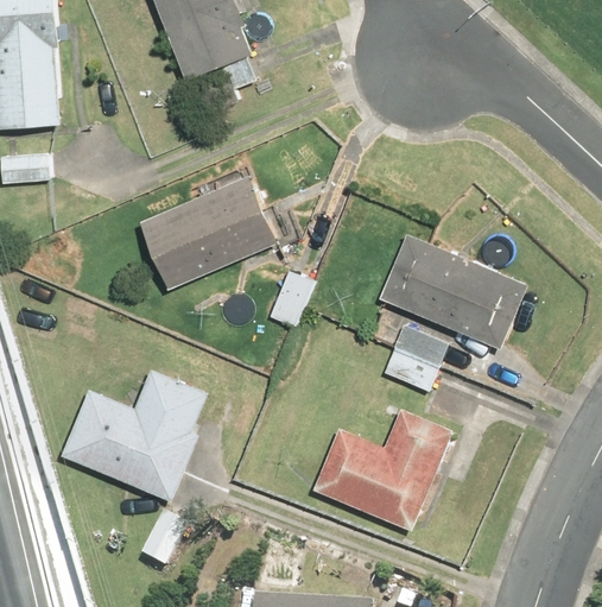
[(0,128),(63,125),(56,0),(0,0),(0,128)]
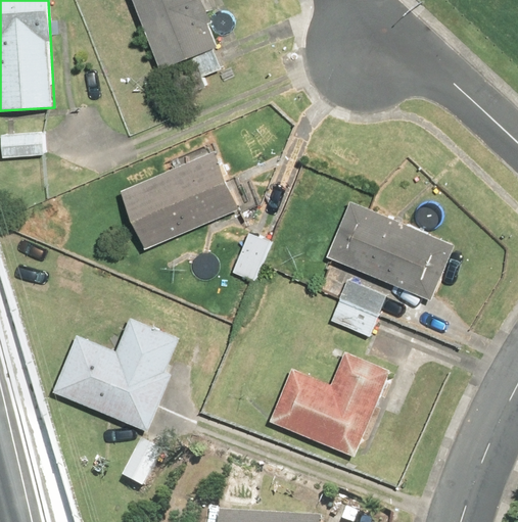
[(204,0),(138,0),(166,65),(222,42),(204,0)]
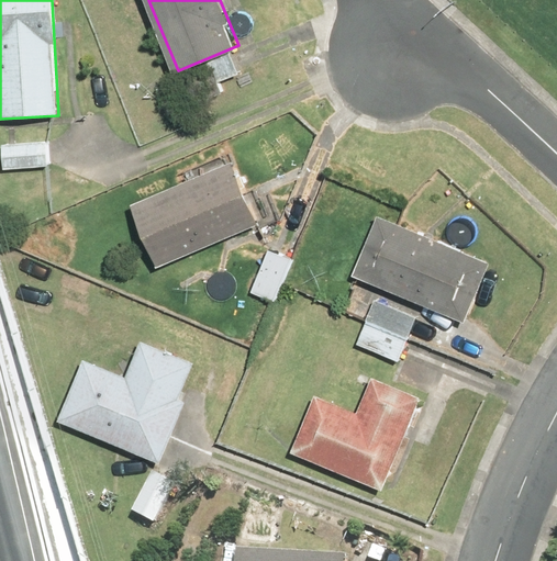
[(47,146),(2,144),(1,170),(46,172),(47,146)]
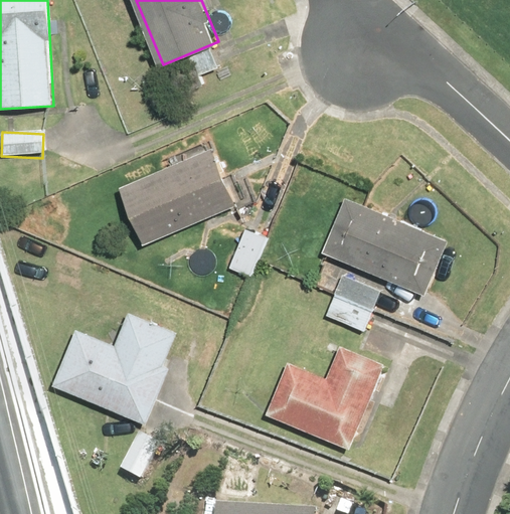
[(239,207),(216,150),(122,188),(145,245),(239,207)]
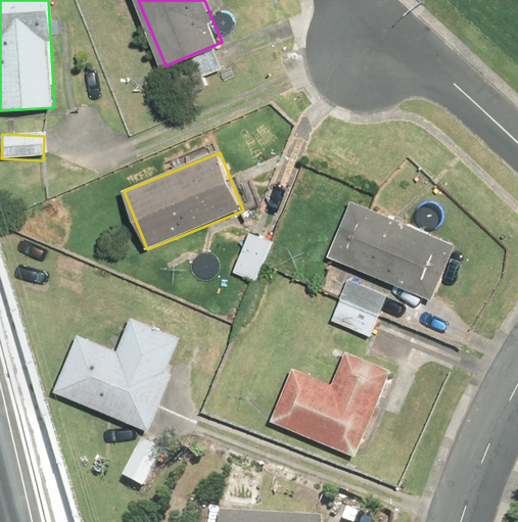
[(250,281),(285,198),(267,191),(260,209),(257,209),(256,209),(255,209),(254,209),(253,209),(252,209),(251,210),(249,210),(248,211),(247,211),(246,212),(246,214),(245,215),(244,215),(243,216),(243,217),(242,218),(242,219),(241,221),(241,222),(241,223),(241,224),(241,225),(241,226),(241,227),(241,229),(242,230),(242,231),(243,232),(243,233),(244,234),(245,235),(246,235),(247,236),(248,237),(232,274),(250,281)]
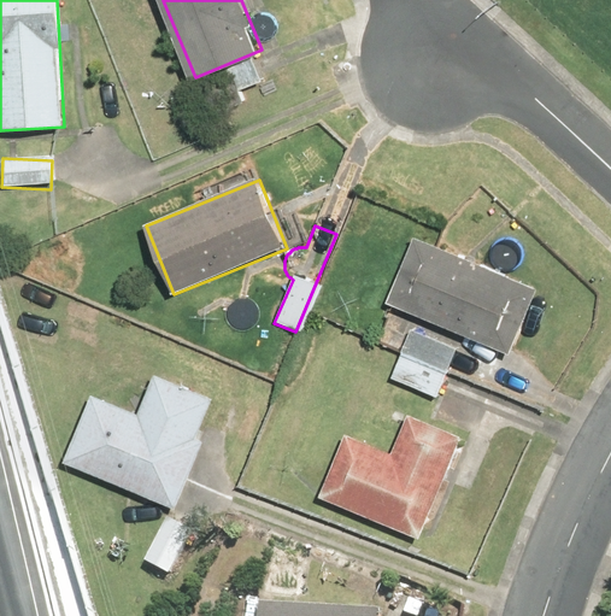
[(536,288),(410,238),(383,303),(510,355),(536,288)]
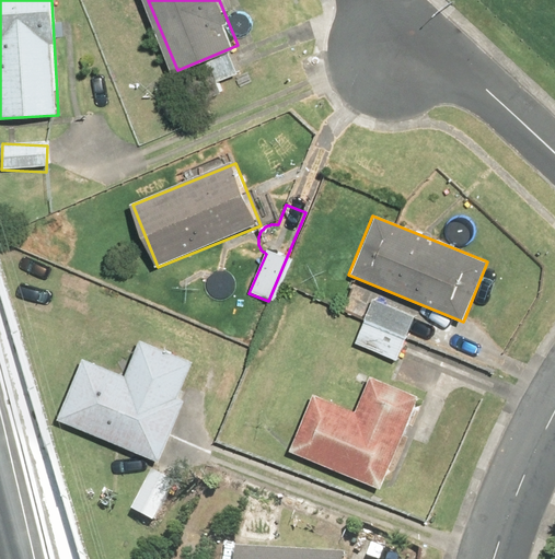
[(416,313),(370,298),(355,346),(401,360),(416,313)]
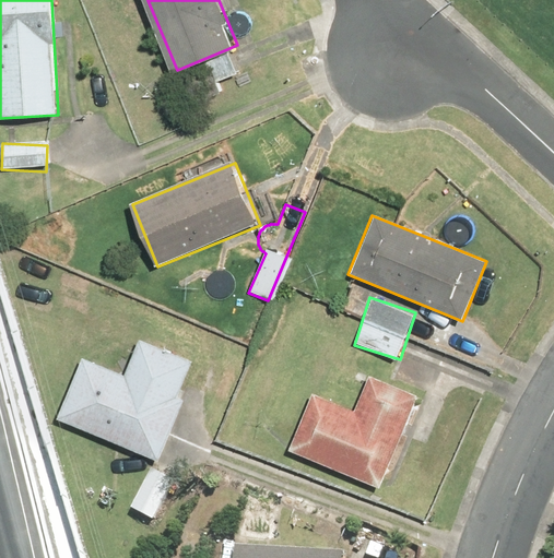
[(177,394),(191,363),(139,340),(125,376),(81,357),(55,419),(158,463),(186,399),(177,394)]
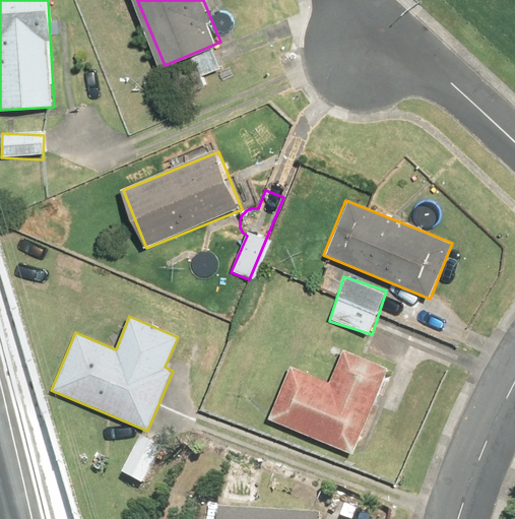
[(333,385),(291,368),(269,422),(353,454),(388,368),(346,351),(333,385)]
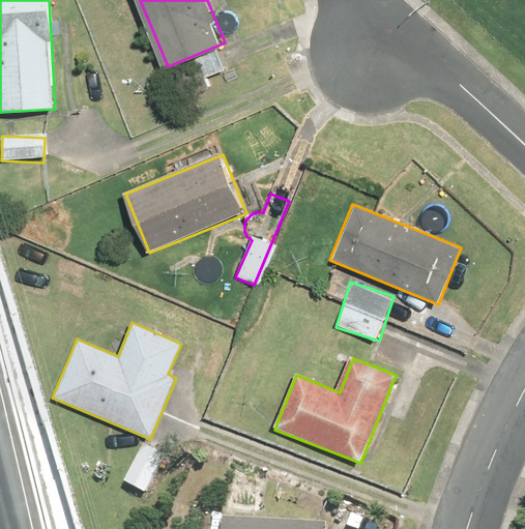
[(174,461),(146,446),(123,488),(152,502),(174,461)]
